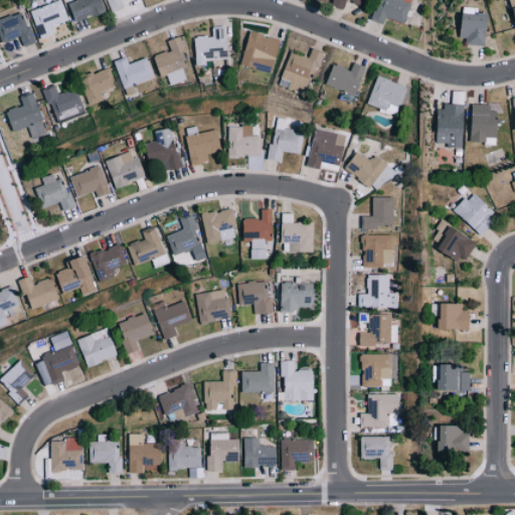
[(59,0),(31,12),(41,38),(53,33),(50,25),(67,19),(60,0),(59,0)]
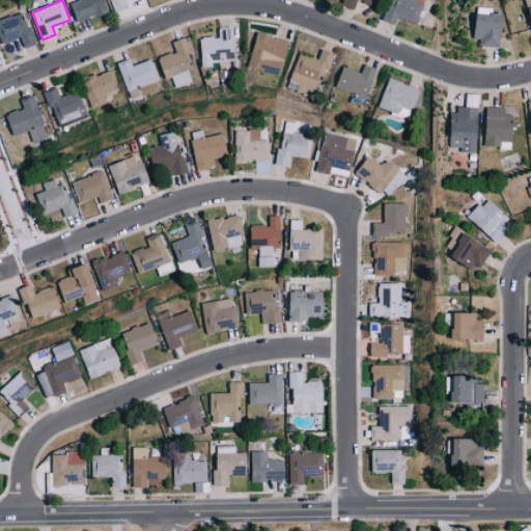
[(78,0),(72,2),(78,22),(109,12),(105,0),(78,0)]
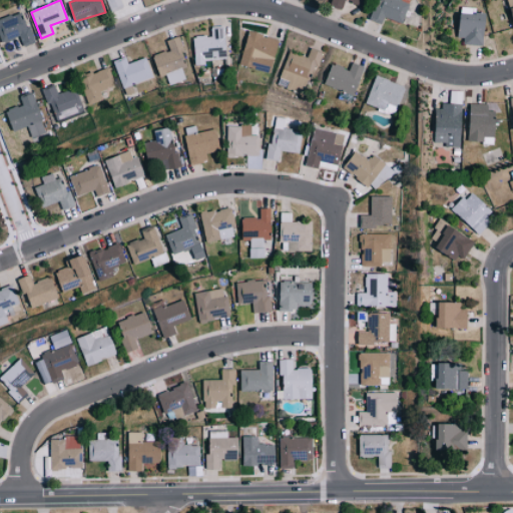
[(385,18),(404,23),(409,3),(398,0),(377,0),(372,21),(383,24),(385,18)]
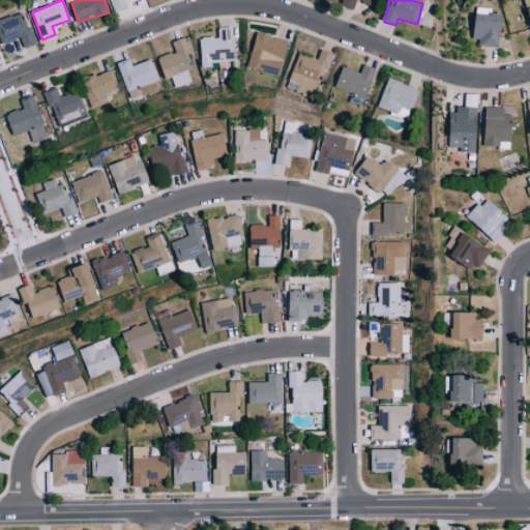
[(473,39),(479,39),(479,47),(502,47),(502,13),(490,13),(491,8),(474,8),(473,39)]
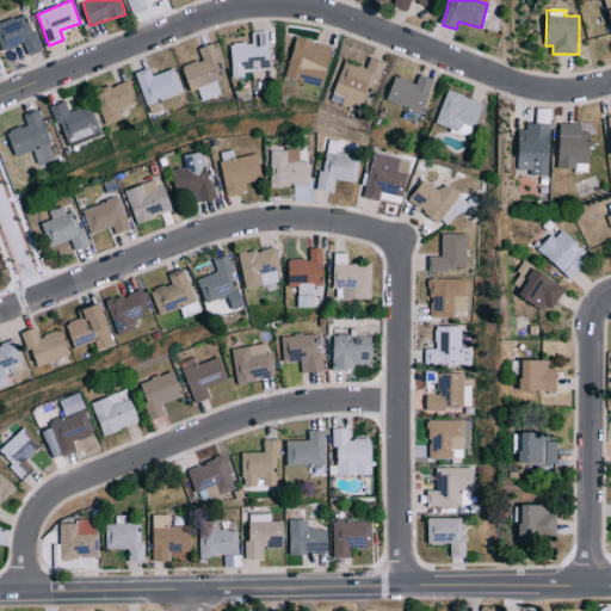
[(24,44),(28,55),(39,51),(28,14),(0,23),(0,45),(1,51),(24,44)]
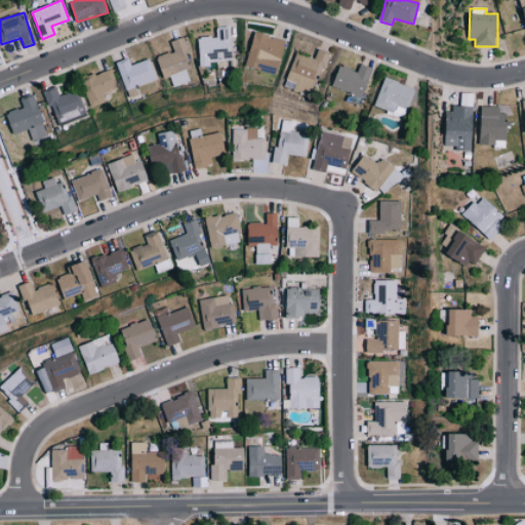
[(231,28),(216,28),(216,37),(199,38),(200,67),(210,67),(210,62),(232,61),(231,28)]
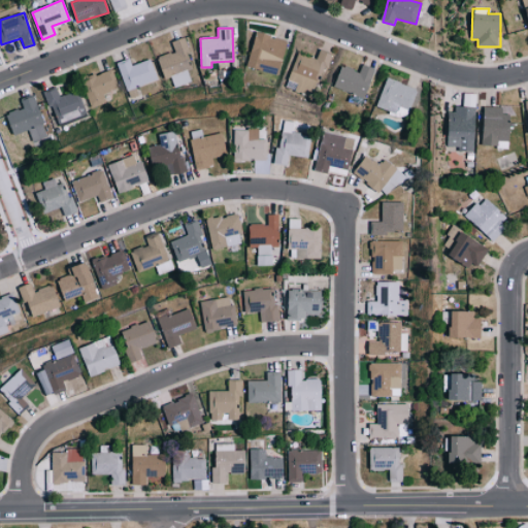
[(246,65),(277,75),(289,41),(257,32),(246,65)]
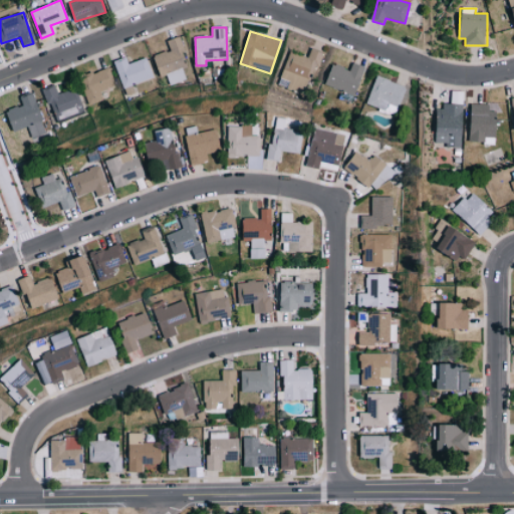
[(186,79),(183,68),(186,67),(183,57),(187,56),(181,36),(167,40),(170,50),(154,55),(160,76),(166,75),(169,85),(186,79)]
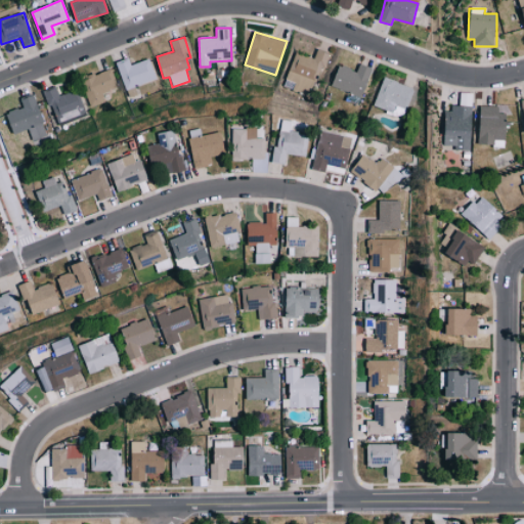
[(294,52),(282,87),(312,97),(326,52),(317,48),(313,59),(294,52)]
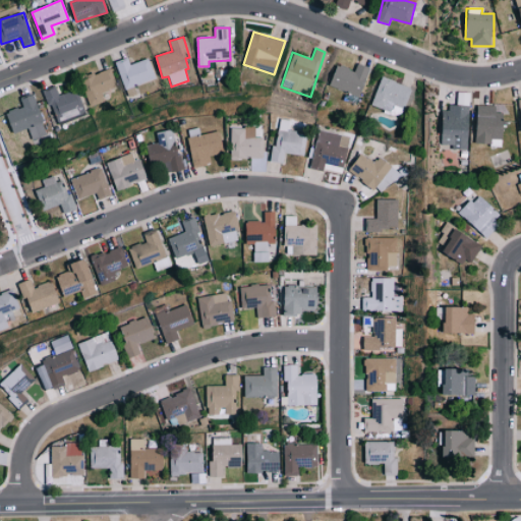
[(130,65),(127,57),(115,62),(125,90),(156,78),(148,58),(130,65)]
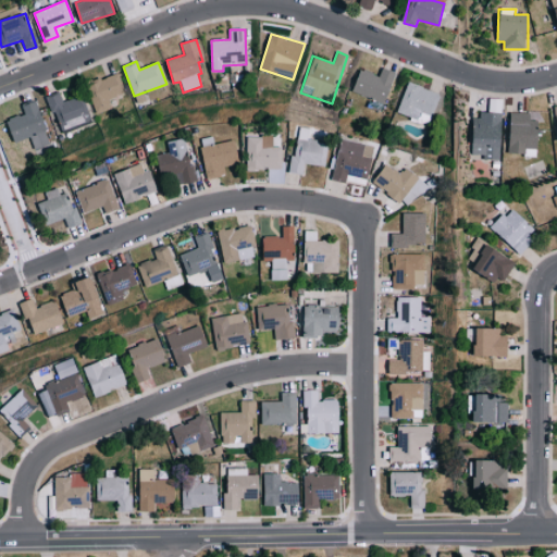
[(360,70),(353,93),(385,103),(396,73),(382,67),(379,76),(360,70)]
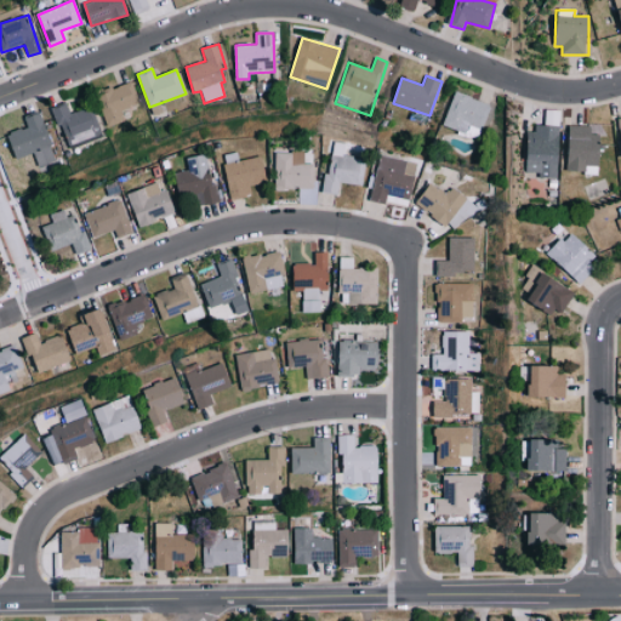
[(121,110),(140,103),(131,81),(97,95),(109,126),(125,119),(121,110)]
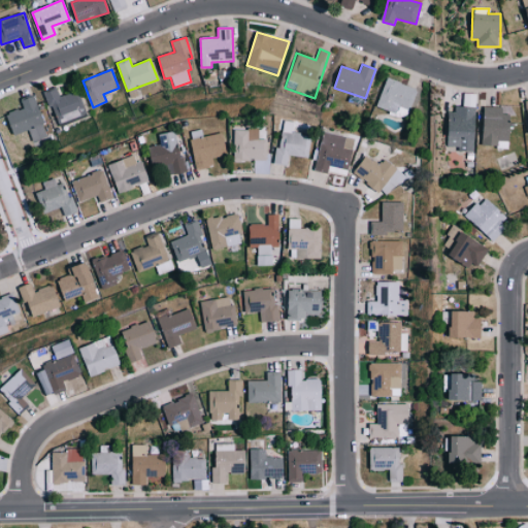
[(375,106),(407,118),(418,90),(386,78),(375,106)]
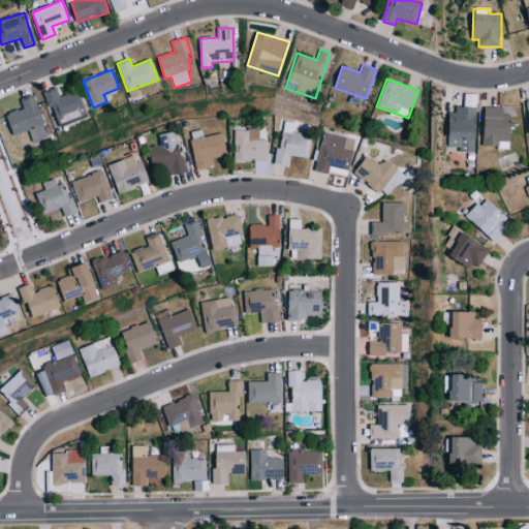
[(60,97),(56,88),(44,93),(58,125),(86,114),(76,91),(60,97)]
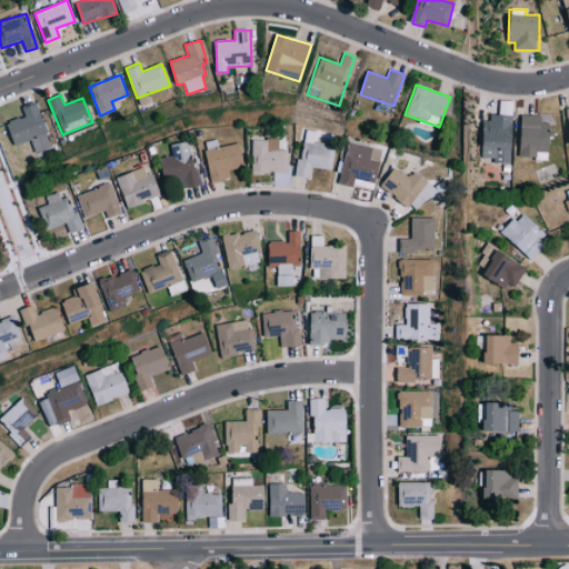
[(15,147),(31,140),(36,153),(52,147),(36,103),(22,109),(26,117),(6,123),(15,147)]
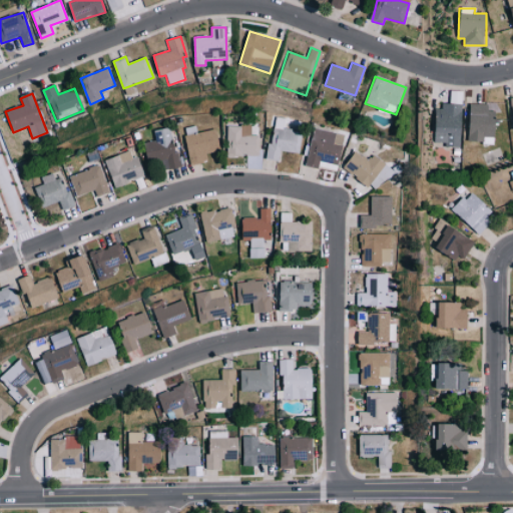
[(488,104),(471,103),(470,141),(495,142),(496,111),(488,110),(488,104)]
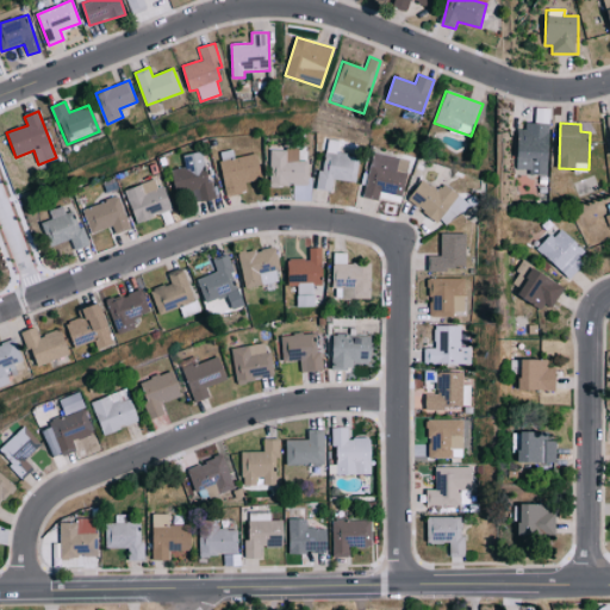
[(516,168),(529,169),(528,174),(548,175),(551,126),(518,125),(516,168)]
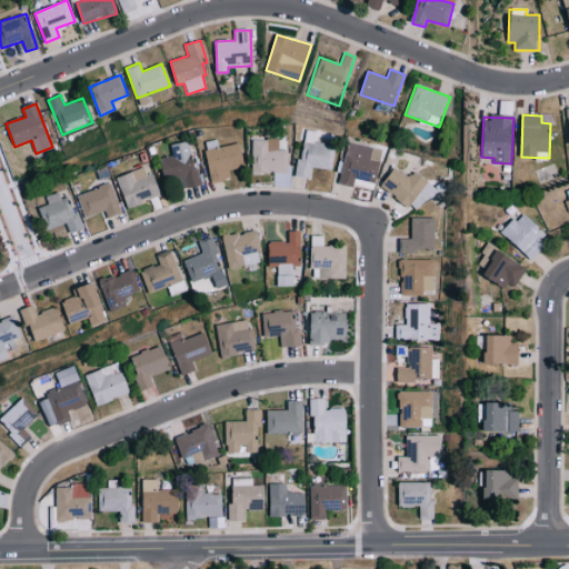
[(311,167),(329,170),(333,146),(315,142),(316,131),(305,129),(297,177),(310,179),(311,167)]
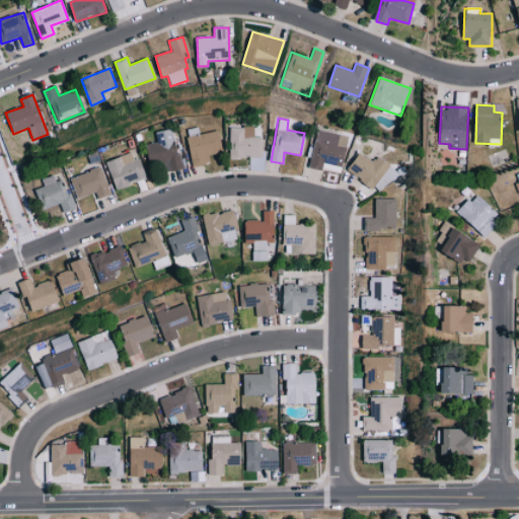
[(218,131),(199,134),(198,127),(186,130),(193,166),(210,163),(209,155),(222,153),(218,131)]
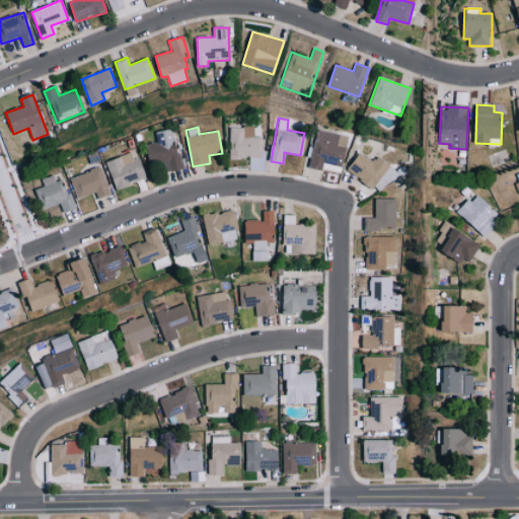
[(262,158),(263,138),(253,137),(253,129),(230,128),(229,142),(233,142),(232,157),(262,158)]
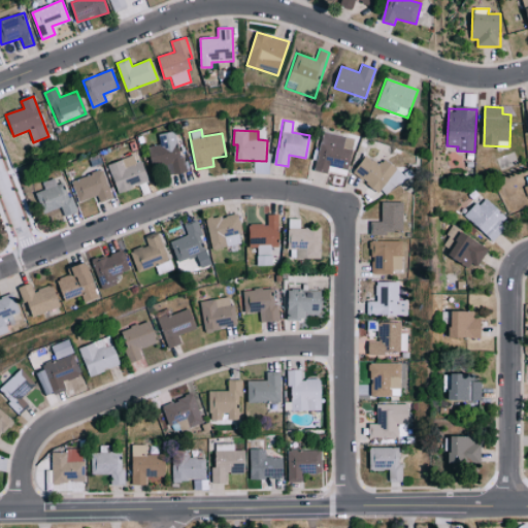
[(183,173),(176,131),(158,134),(160,144),(149,146),(153,170),(167,167),(168,175),(183,173)]
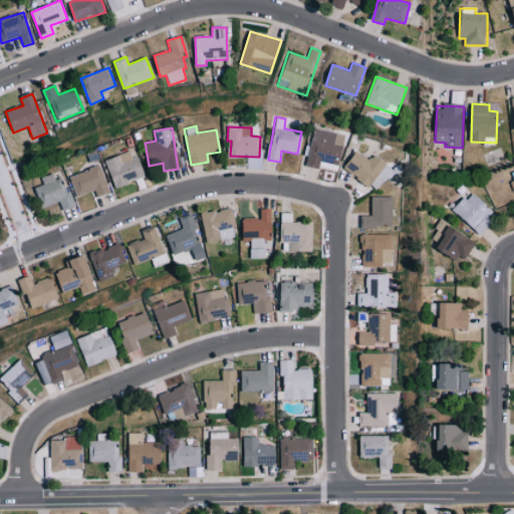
[(305,165),(336,173),(345,136),(315,127),(305,165)]
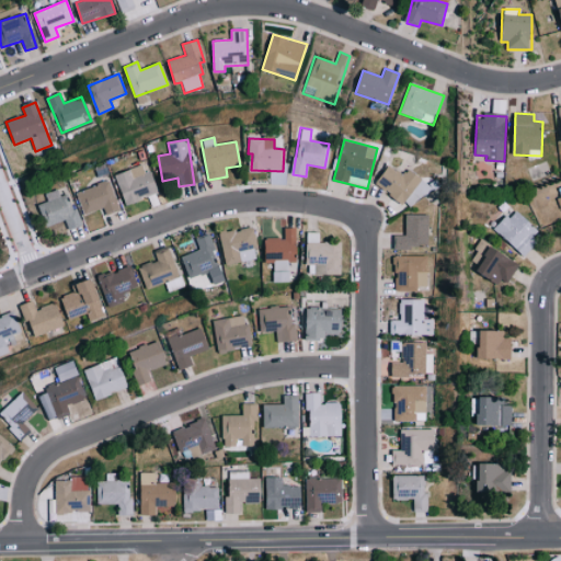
[(126,205),(158,192),(150,171),(145,173),(141,164),(114,175),(126,205)]
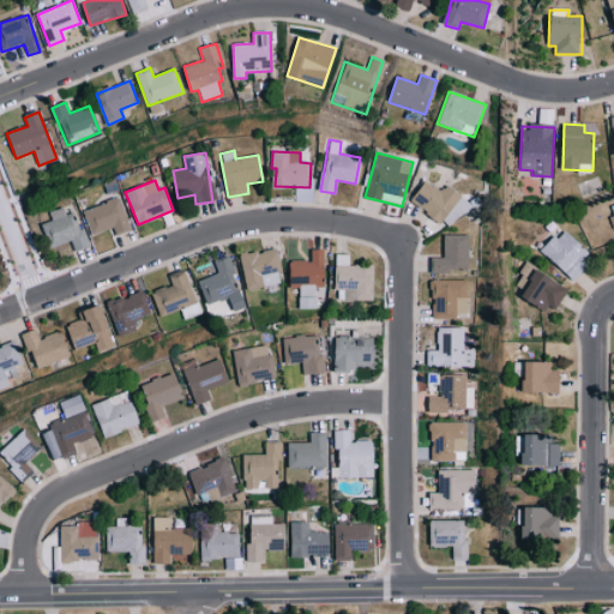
[(453,229),(470,202),(445,187),(443,192),(425,181),(410,204),(453,229)]
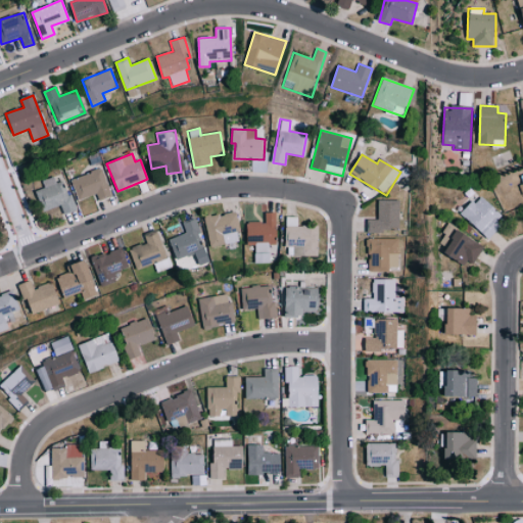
[(96,193),(99,201),(111,196),(100,169),(70,180),(79,200),(96,193)]
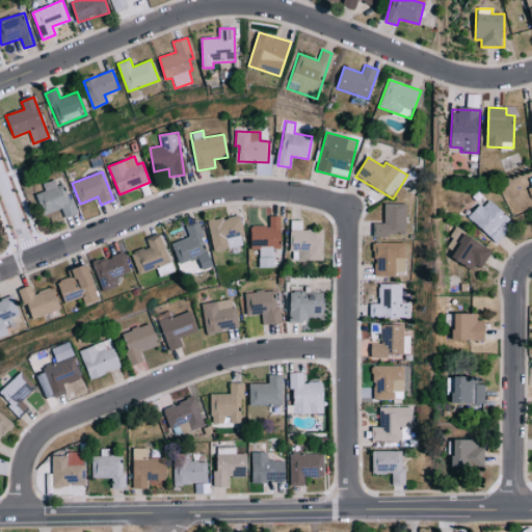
[(61,209),(64,217),(75,214),(60,177),(43,184),(46,191),(35,194),(44,215),(61,209)]
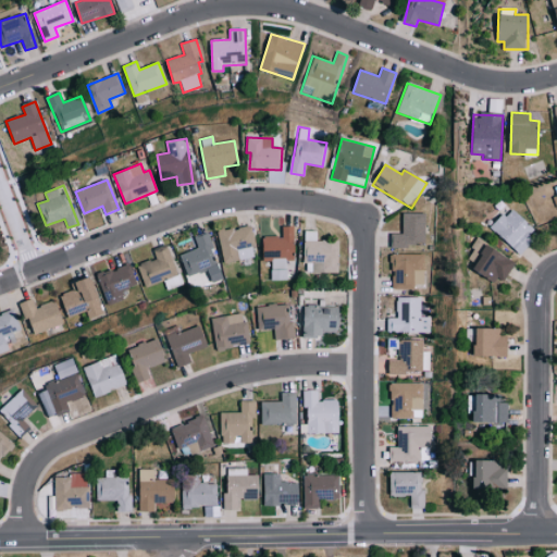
[(492,226),(518,252),(537,234),(512,207),(492,226)]
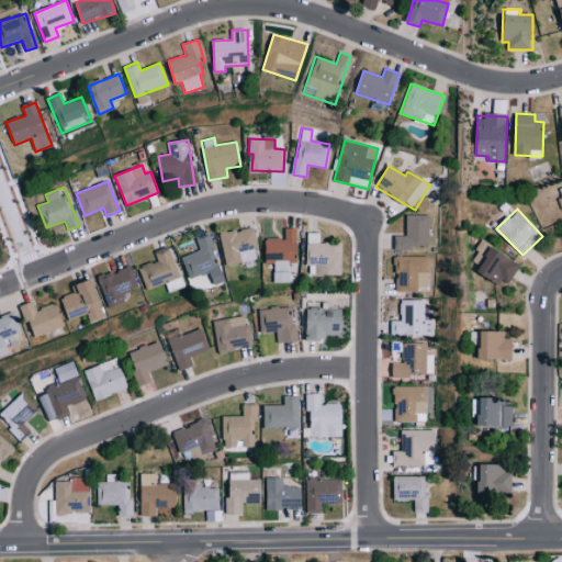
[(407,235),(394,236),(394,248),(430,248),(429,215),(406,215),(407,235)]
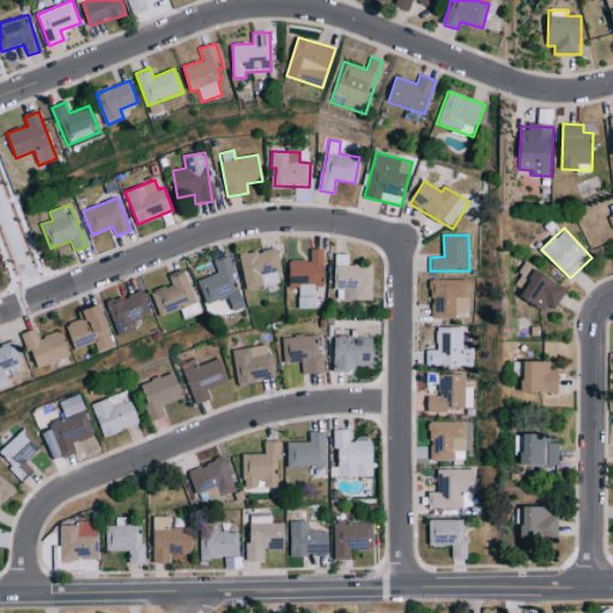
[(246,290),(283,283),(275,248),(240,255),(246,290)]
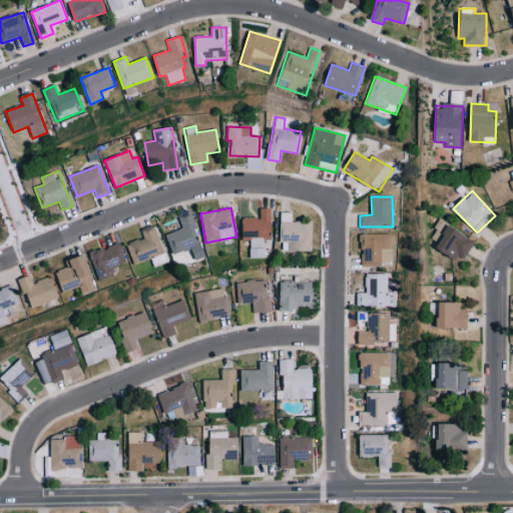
[(249,258),(265,258),(264,240),(271,239),(270,208),(260,208),(260,217),(242,218),(242,240),(248,240),(249,258)]
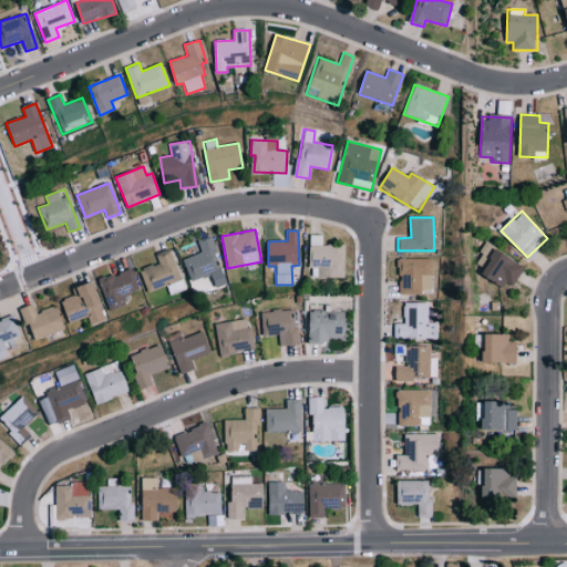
[(344,277),(344,246),(322,246),(322,235),(310,235),(310,278),(344,277)]
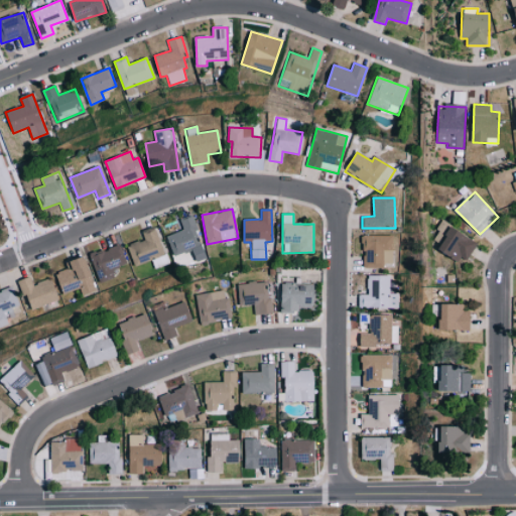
[(173,256),(192,250),(196,262),(205,259),(192,216),(179,220),(182,231),(166,236),(173,256)]
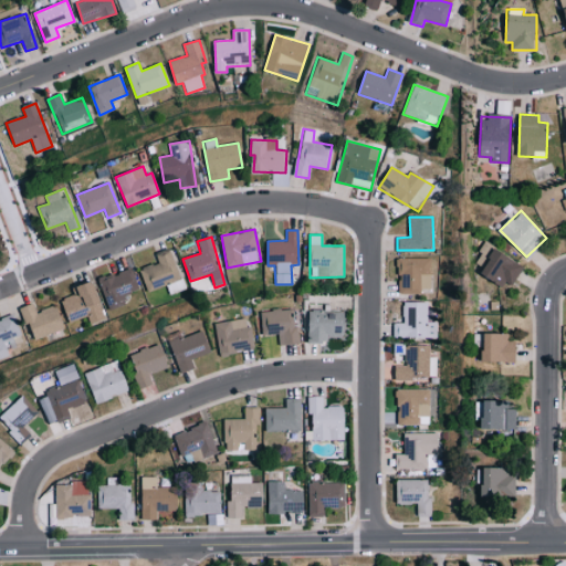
[(510,289),(524,268),(486,242),(472,264),(510,289)]
